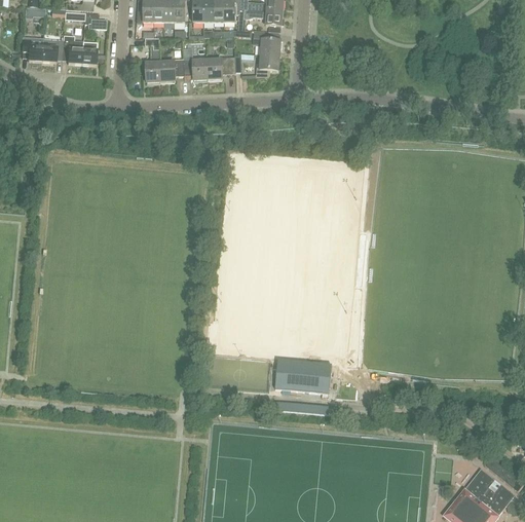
[(142,0),(142,8),(142,21),(153,21),(153,0),(142,0)]
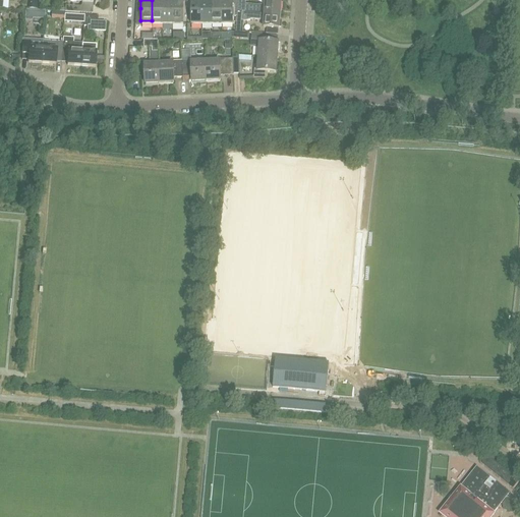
[(152,0),(152,20),(162,20),(162,0),(152,0)]
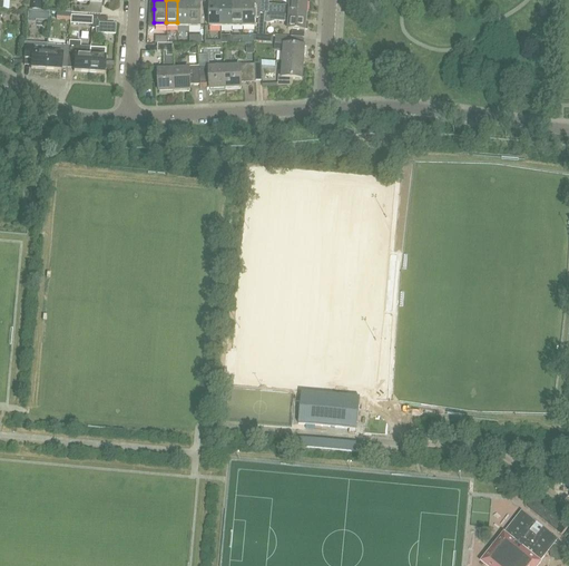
[(177,0),(177,22),(188,22),(188,0),(177,0)]
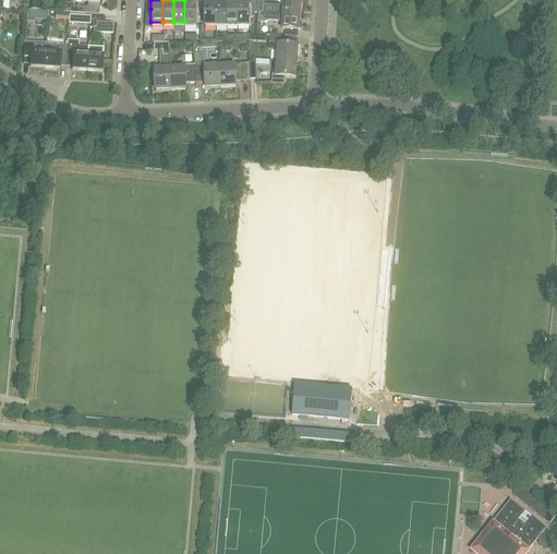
[(184,0),(184,22),(195,22),(195,0),(184,0)]
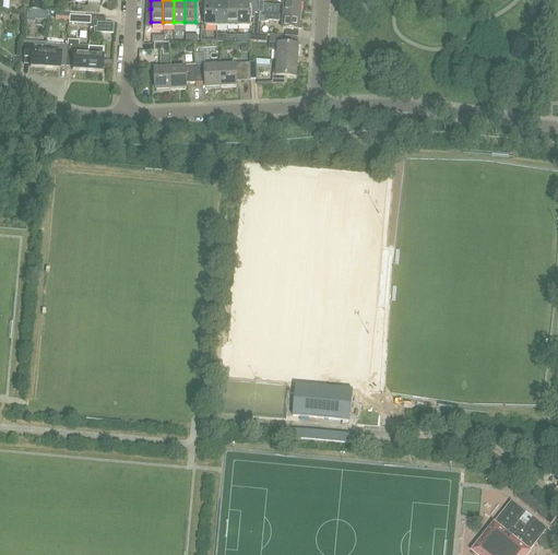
[(200,0),(200,4),(204,4),(204,22),(215,22),(215,0),(200,0)]
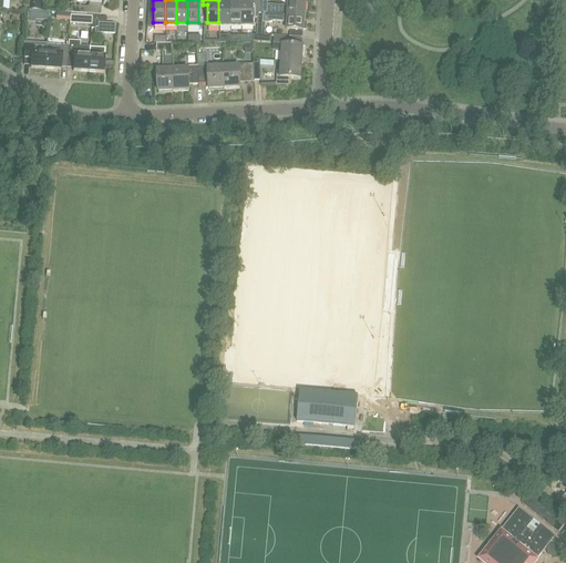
[(230,22),(229,0),(218,0),(218,22),(230,22)]
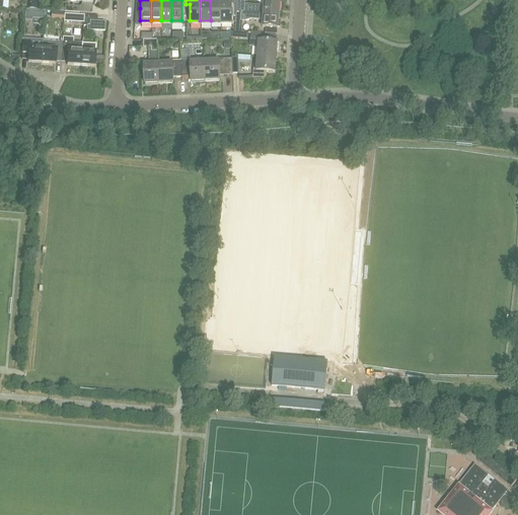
[(220,20),(220,0),(210,0),(211,20),(220,20)]
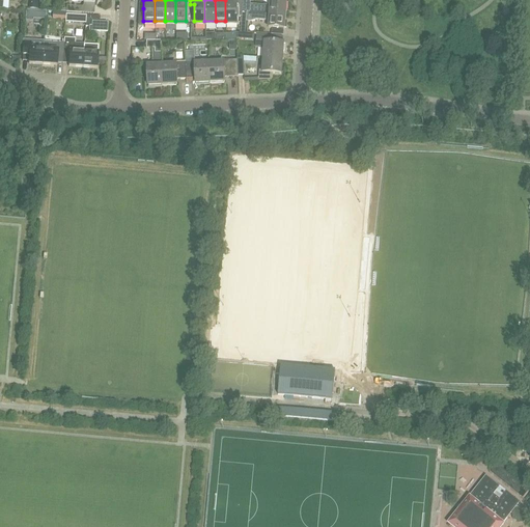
[(236,21),(236,17),(240,17),(241,8),(241,0),(225,0),(225,21),(236,21)]
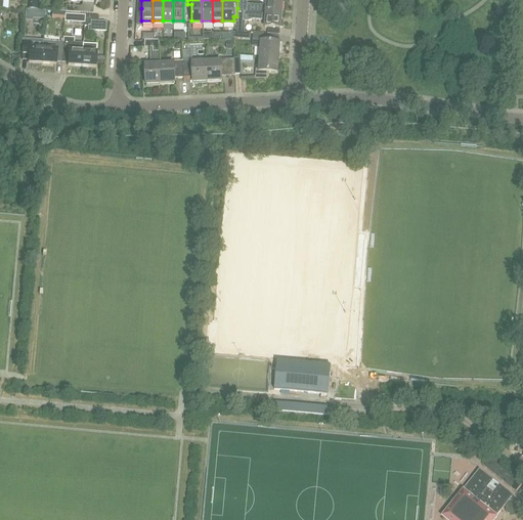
[(246,0),(237,0),(237,8),(245,8),(246,8),(246,0)]
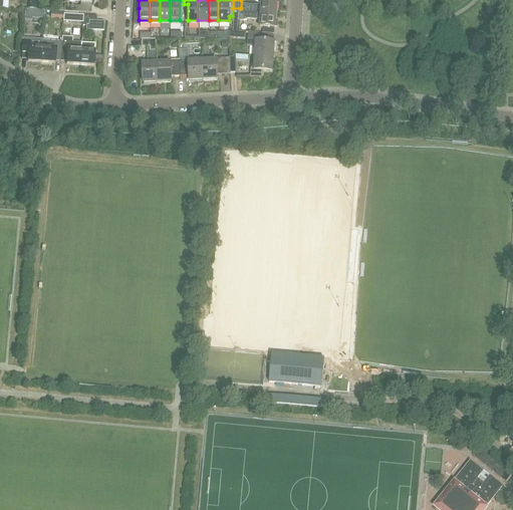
[(260,0),(260,10),(275,11),(276,0),(260,0)]
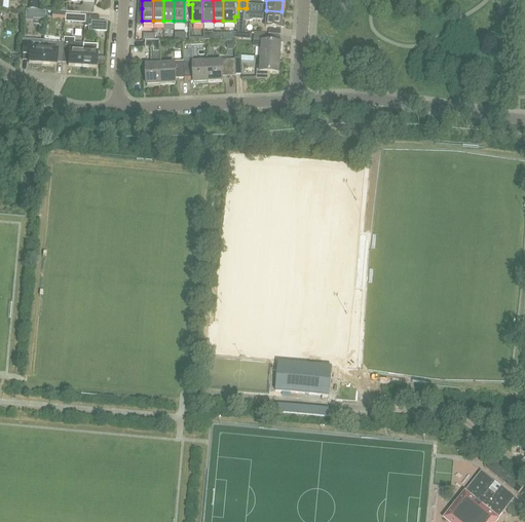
[(81,9),(95,9),(95,1),(81,1),(81,9)]
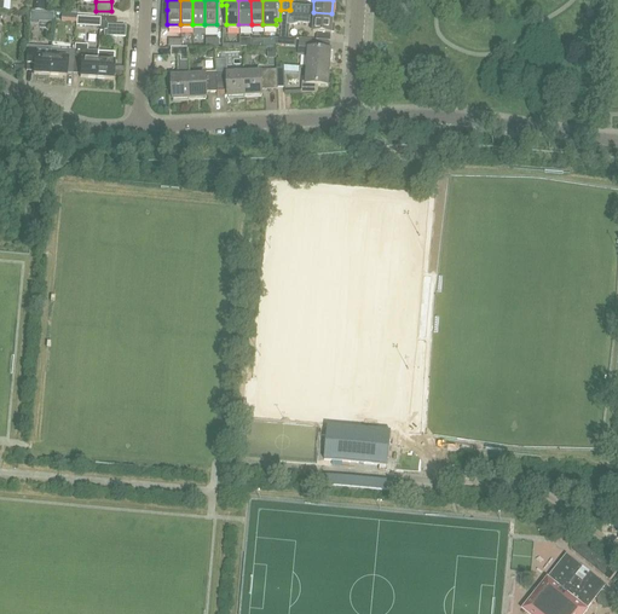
[(287,34),(288,21),(289,10),(281,10),(279,19),(279,34),(287,34)]
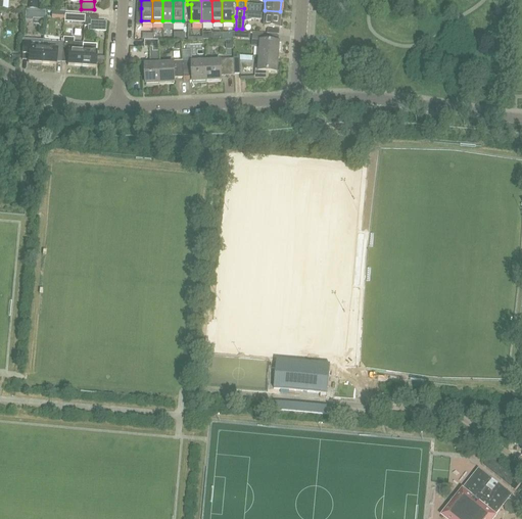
[(265,10),(245,8),(244,8),(243,17),(245,17),(251,15),(264,16),(264,24),(279,25),(279,24),(281,24),(282,17),(280,17),(280,11),(265,10)]
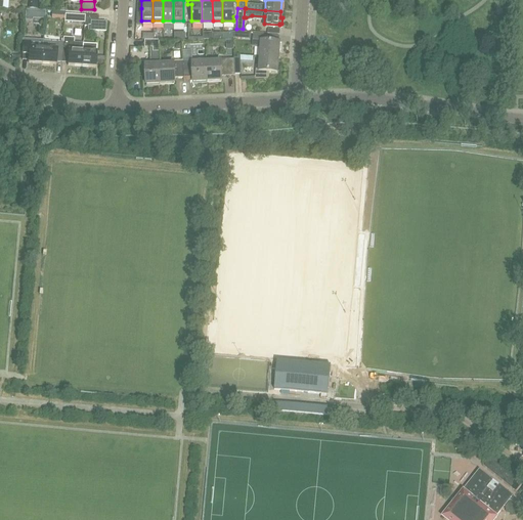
[(84,11),(83,23),(87,23),(89,23),(89,18),(97,19),(97,12),(84,11)]
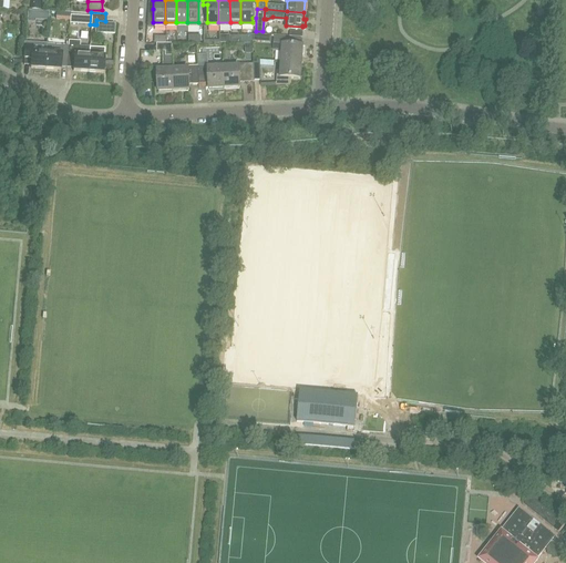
[(94,24),(94,28),(104,29),(104,30),(114,30),(114,21),(105,21),(96,20),(96,24),(94,24)]
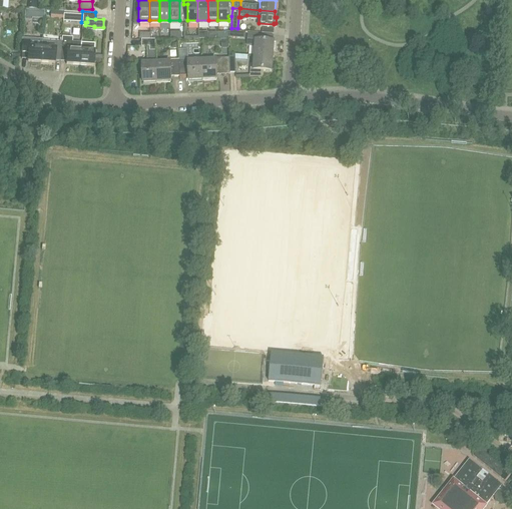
[(254,38),(253,52),(257,52),(272,53),(273,38),(262,37),(262,31),(247,30),(246,38),(254,38)]
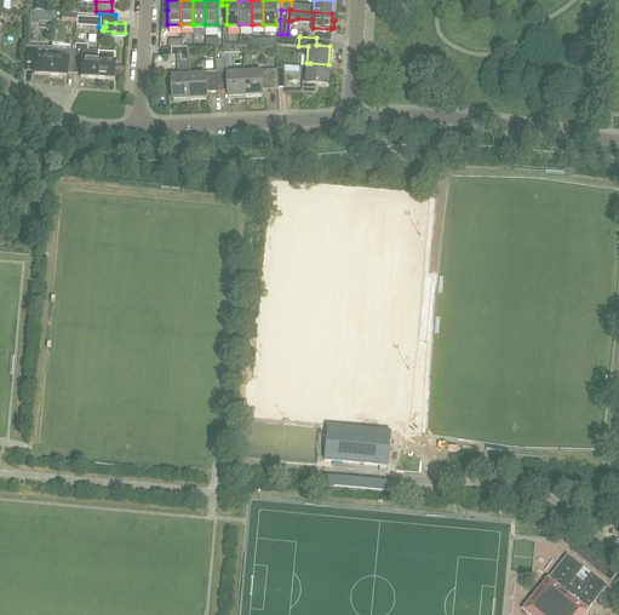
[(86,46),(86,40),(74,40),(73,46),(73,64),(80,64),(79,73),(96,74),(97,49),(97,47),(86,46)]
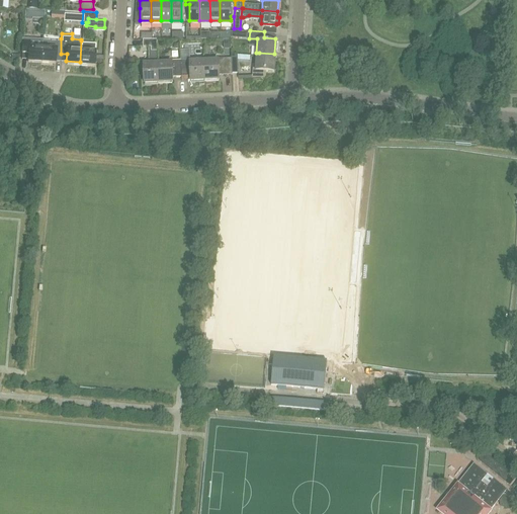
[(26,59),(40,60),(41,37),(23,35),(22,36),(21,52),(27,52),(26,59)]
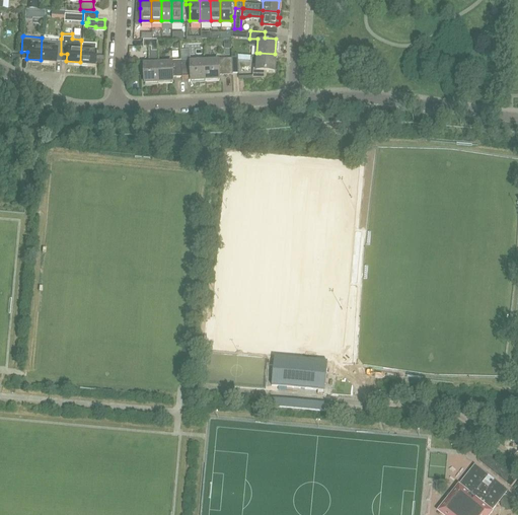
[(146,35),(142,35),(142,43),(150,44),(150,48),(156,48),(156,35),(151,35),(146,35)]
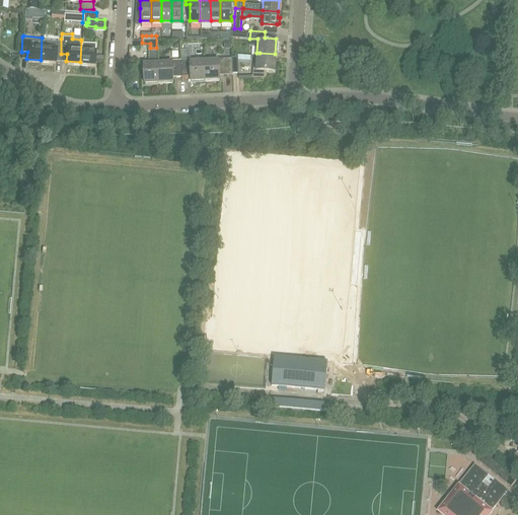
[(61,54),(61,39),(42,38),(41,60),(54,61),(55,53),(61,54)]
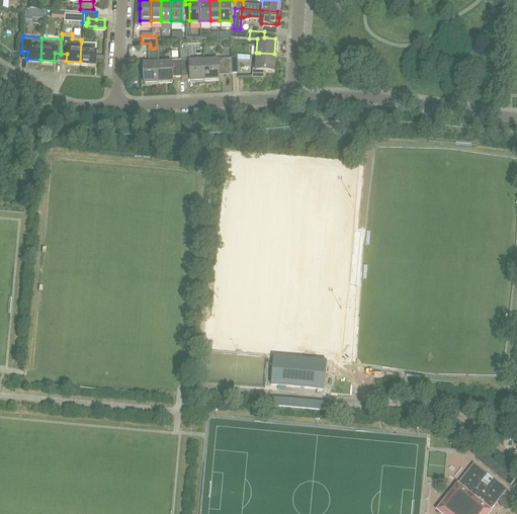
[(80,62),(93,63),(94,40),(88,39),(88,40),(81,40),(80,62)]
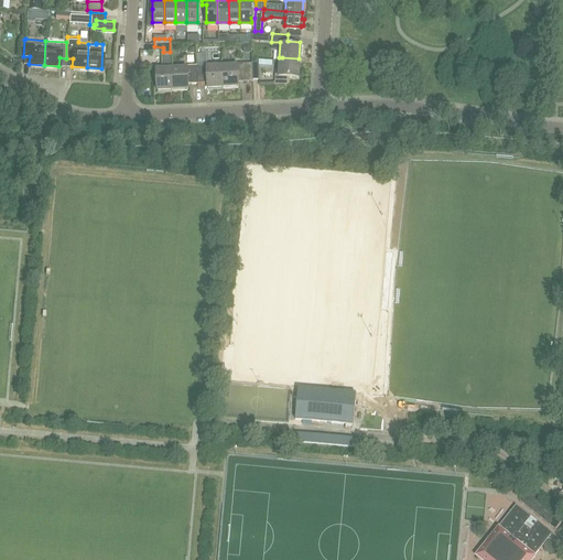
[(195,62),(196,79),(204,79),(204,78),(206,77),(207,84),(222,84),(220,63),(206,63),(205,52),(195,53),(195,62)]
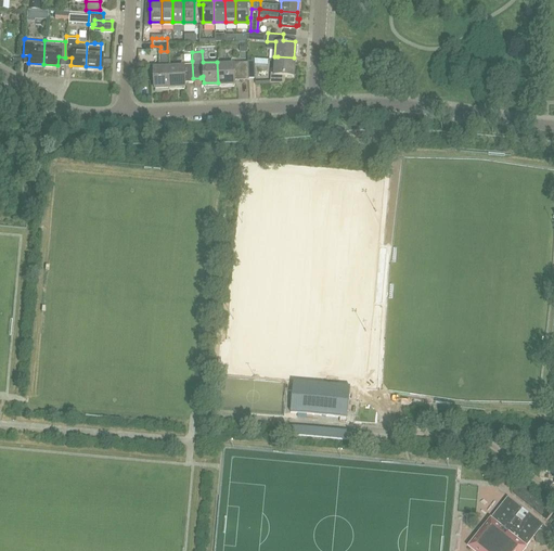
[(284,73),(293,74),(294,58),(278,56),(274,56),(273,66),(270,66),(269,80),(284,80),(284,73)]
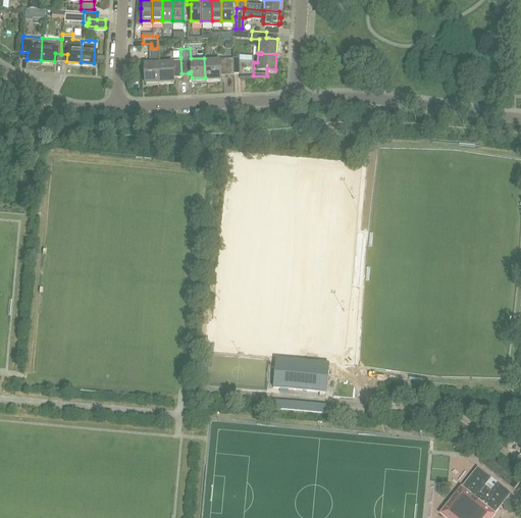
[(204,58),(205,78),(220,76),(220,71),(229,71),(228,54),(219,55),(219,57),(204,58)]
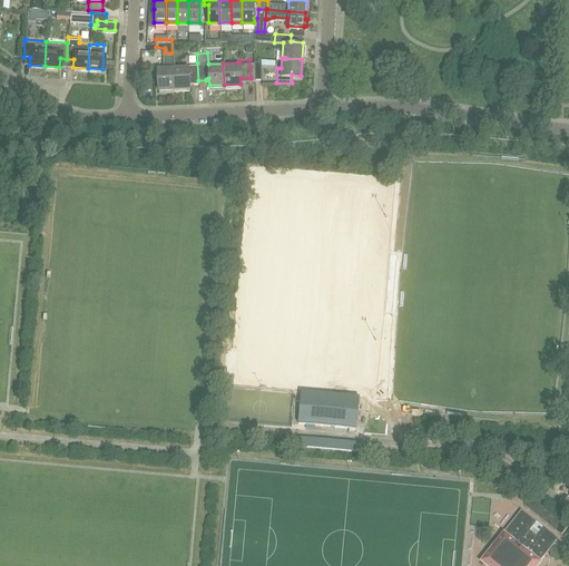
[(173,66),(174,87),(189,86),(188,79),(192,79),(192,81),(198,80),(197,62),(188,62),(188,65),(173,66)]
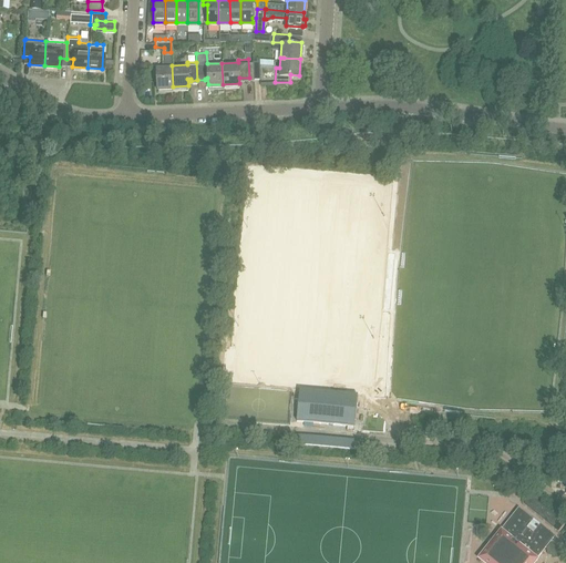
[(173,86),(172,65),(156,65),(156,88),(173,86)]
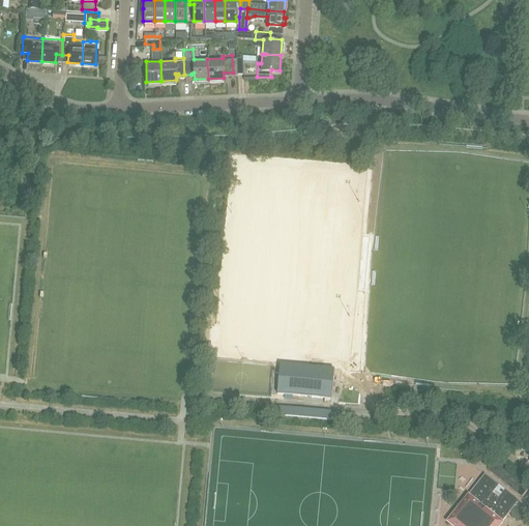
[(330,395),(333,366),(278,360),(276,389),(322,393),(322,399),(330,400),(330,395)]
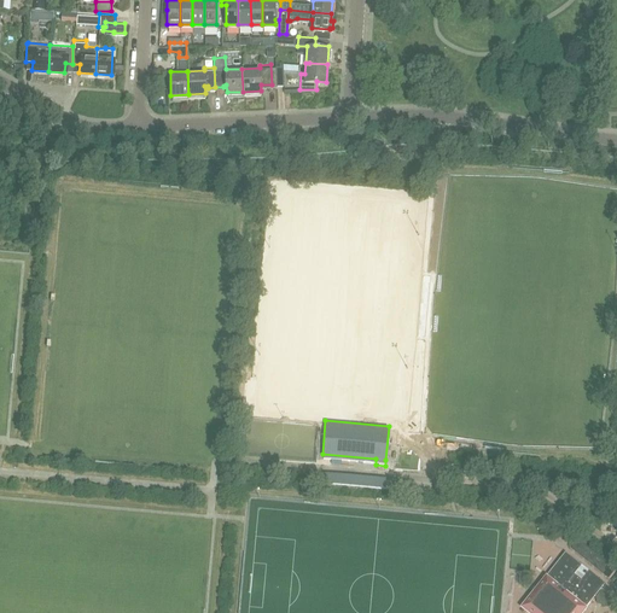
[(332,471),(315,468),(314,478),(332,480),(332,471)]
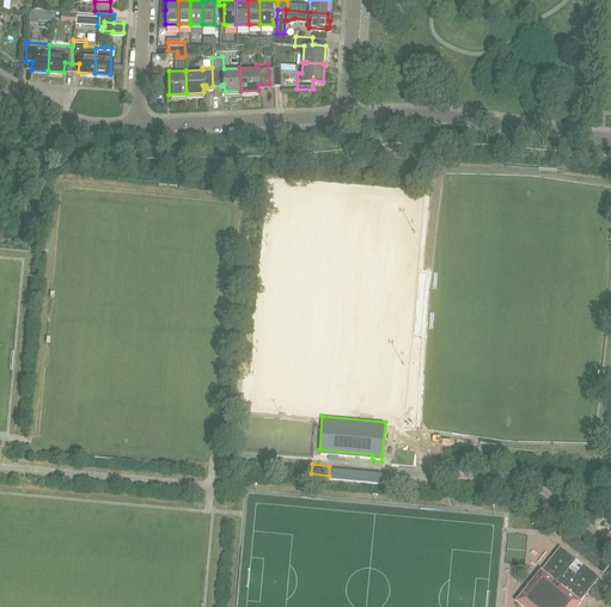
[(602,570),(609,560),(569,529),(562,538),(602,570)]
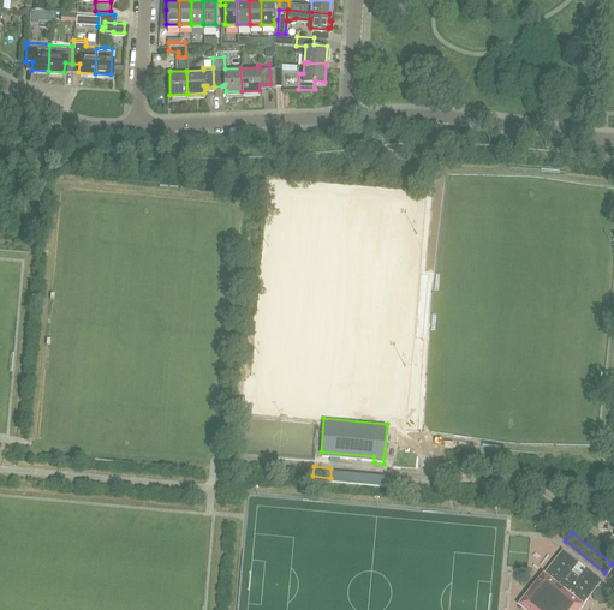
[(561,545),(544,567),(517,600),(529,609),(528,609),(567,609),(577,598),(582,600),(601,576),(584,564),(585,563),(578,558),(577,558),(561,545)]
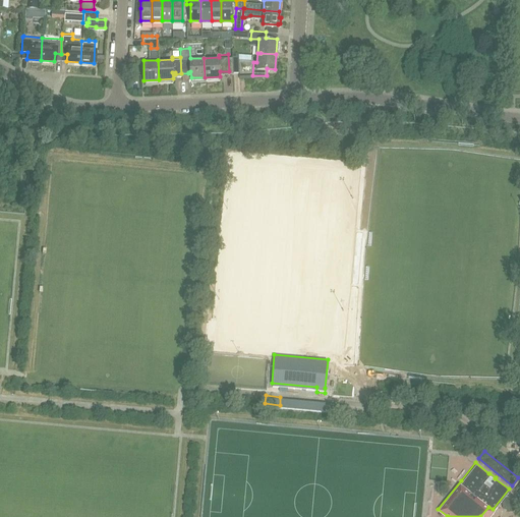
[(519,516),(519,502),(508,516),(499,516),(496,514),(493,516),(519,516)]
